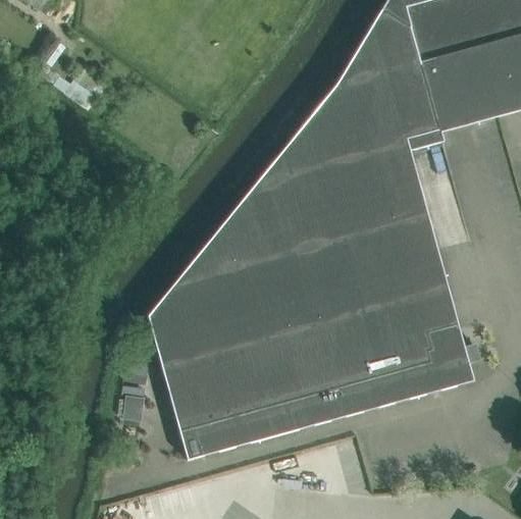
[(418,133),(421,146),(443,140),(440,131),(520,107),(520,0),(384,0),(336,82),(257,180),(327,159),(405,137),(418,133)]
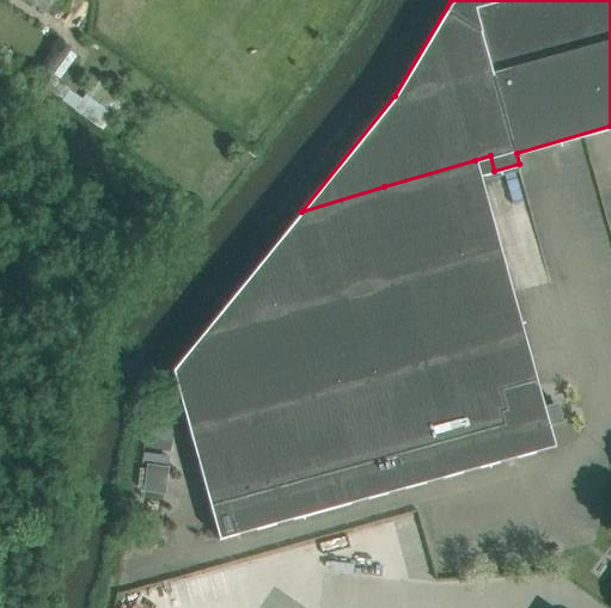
[(61,75),(77,53),(66,45),(50,68),(61,75)]
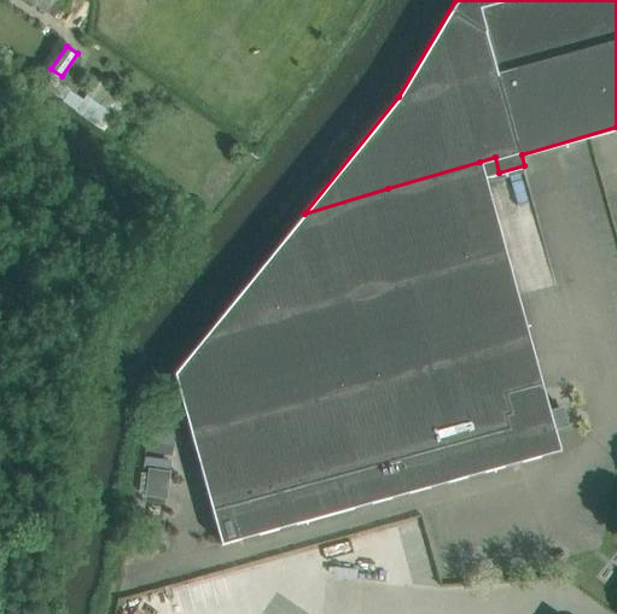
[(45,83),(64,98),(63,99),(105,129),(116,113),(87,93),(83,98),(70,88),(71,87),(52,72),(45,83)]
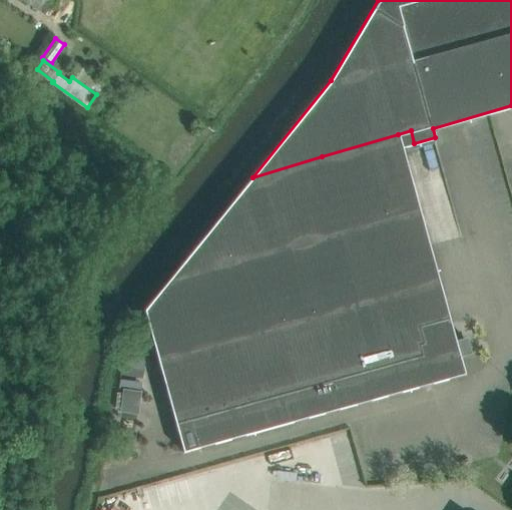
[(402,146),(414,143),(411,130),(398,134),(322,156),(252,177),(146,308),(144,308),(158,359),(184,450),(466,373),(402,146)]
